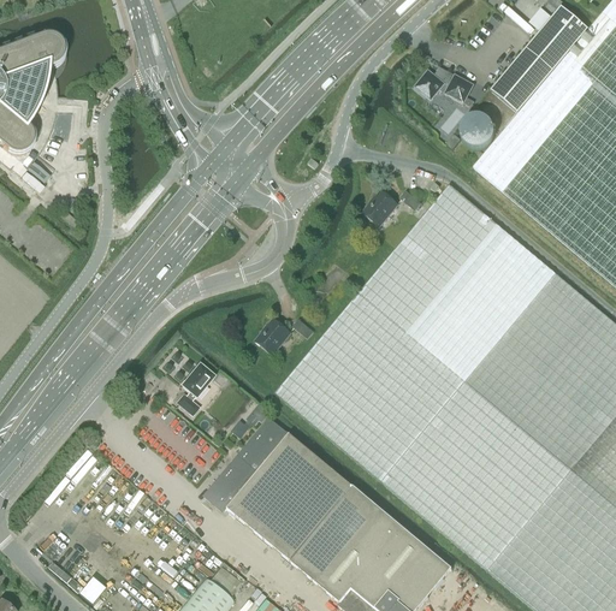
[(611,0),(588,28),(519,112),(473,165),(615,285),(615,0),(611,0)]
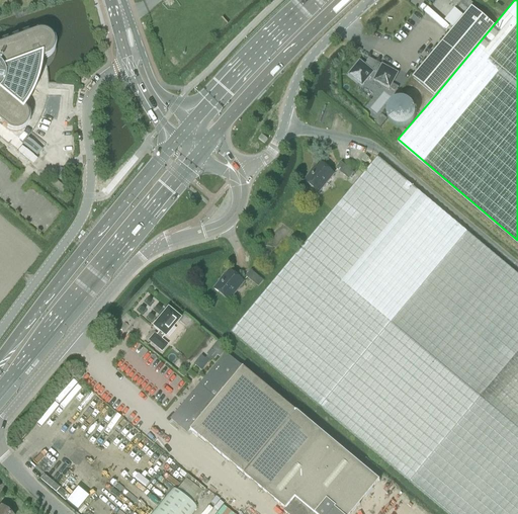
[(454,24),(413,74),(436,94),(495,23),(471,3),(463,13),(454,5),(445,17),(454,24)]
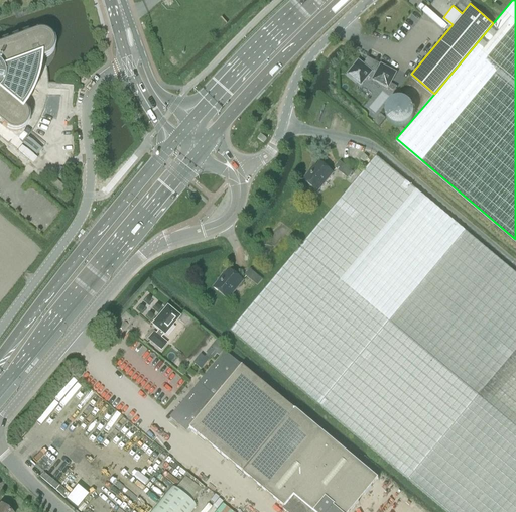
[(0,133),(8,140),(11,136),(15,140),(19,136),(22,139),(36,150),(39,146),(40,146),(26,134),(30,129),(44,140),(45,140),(33,130),(31,128),(32,127),(33,125),(34,123),(35,122),(36,120),(37,118),(38,117),(39,115),(40,113),(41,112),(41,110),(42,108),(43,106),(43,105),(44,103),(45,101),(45,99),(46,97),(46,95),(46,93),(47,92),(55,93),(59,94),(59,92),(46,91),(47,80),(60,81),(61,80),(55,80),(48,79),(48,77),(48,75),(47,73),(47,71),(47,69),(47,68),(47,66),(46,64),(46,61),(45,59),(45,57),(45,55),(44,54),(45,54),(46,53),(47,52),(48,52),(49,51),(49,50),(50,50),(50,49),(51,49),(51,48),(52,47),(52,46),(52,45),(53,44),(53,43),(53,42),(53,41),(53,40),(53,39),(52,38),(52,37),(52,36),(51,35),(51,34),(50,34),(50,33),(49,33),(49,32),(48,31),(47,31),(46,30),(45,29),(44,29),(43,29),(42,28),(41,28),(40,28),(39,28),(38,28),(37,29),(36,29),(35,29),(11,38),(11,37),(0,41),(0,133)]
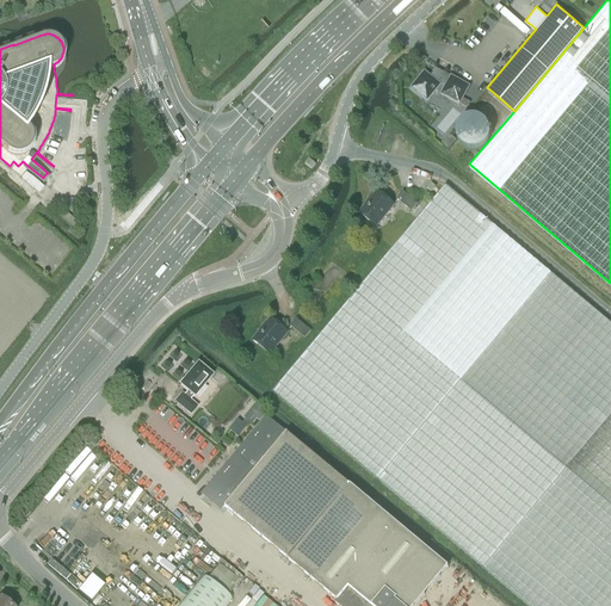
[(460,101),(466,105),(470,100),(463,96),(469,84),(451,73),(451,74),(444,69),(443,72),(434,68),(431,73),(425,69),(412,85),(427,98),(436,88),(442,92),(460,101)]
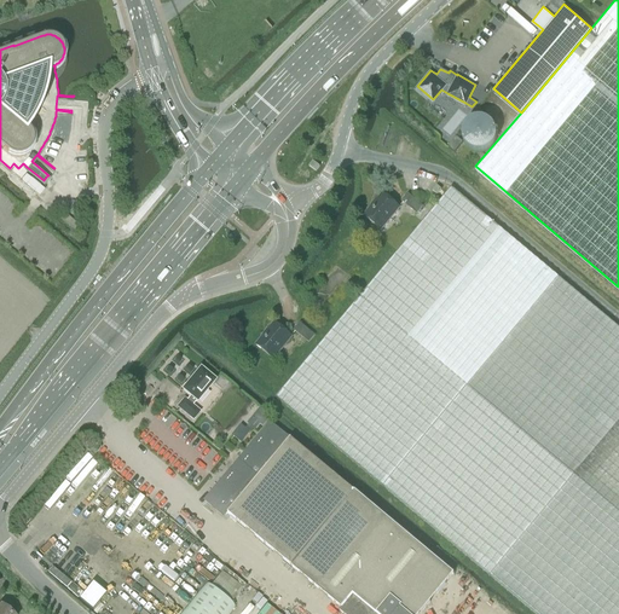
[(308,162),(316,167),(319,162),(313,156),(308,162)]
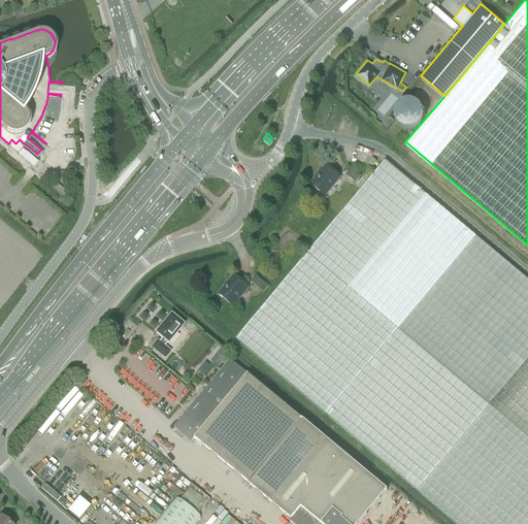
[(527,523),(527,276),(491,247),(385,157),(236,335),(459,523),(527,523)]
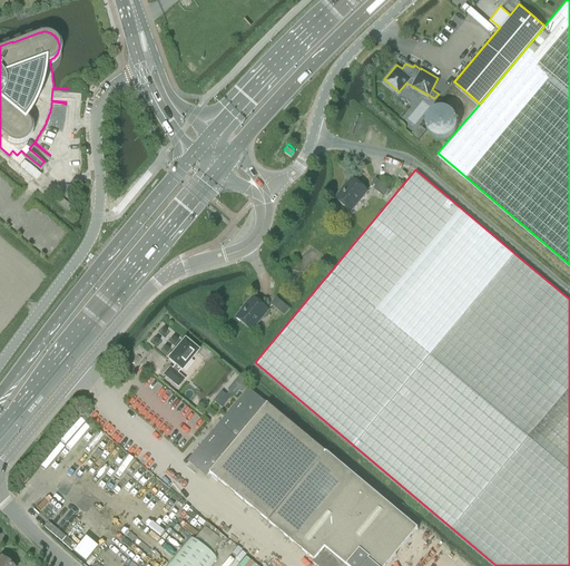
[(383,195),(389,188),(374,177),(370,184),(383,195)]
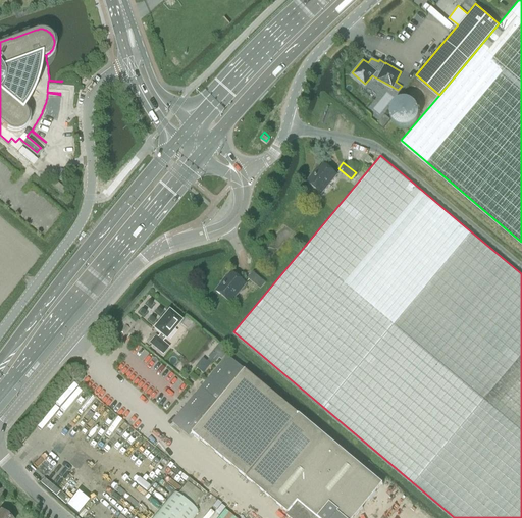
[(320,194),(336,174),(323,163),(307,182),(320,194)]
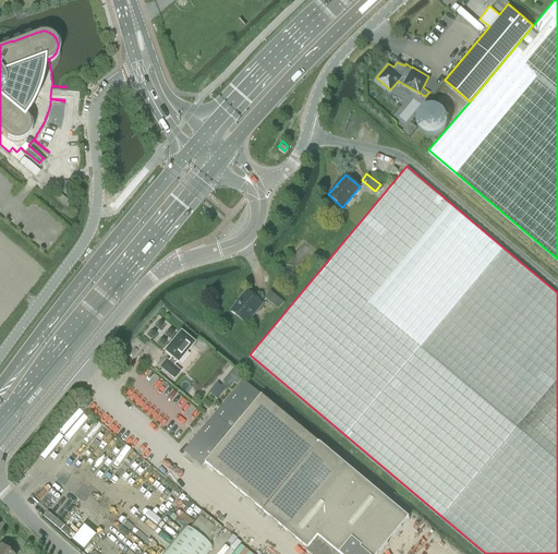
[(61,191),(58,196),(57,196),(68,205),(71,200),(61,191)]
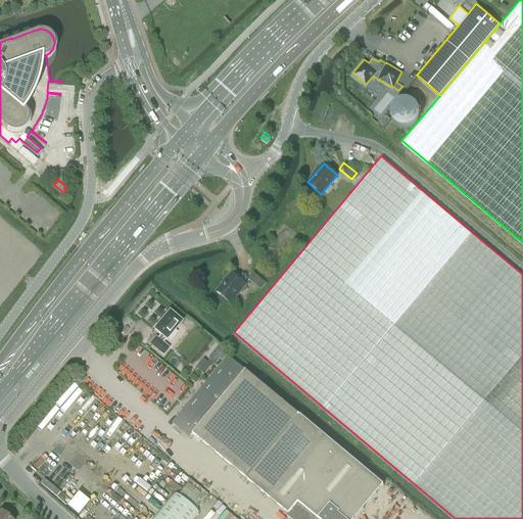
[(232,299),(247,281),(233,270),(218,288),(232,299)]
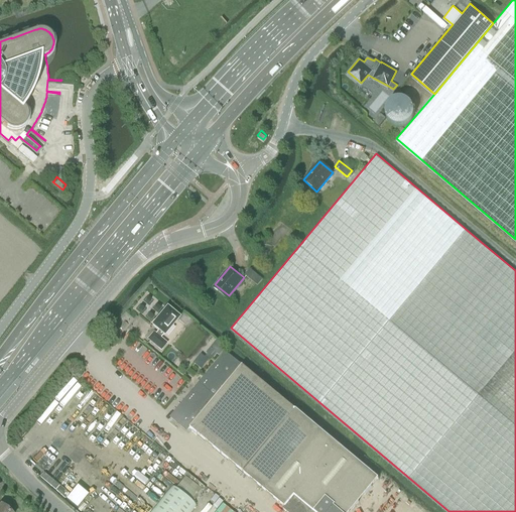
[(258,282),(263,277),(251,266),(246,272),(258,282)]
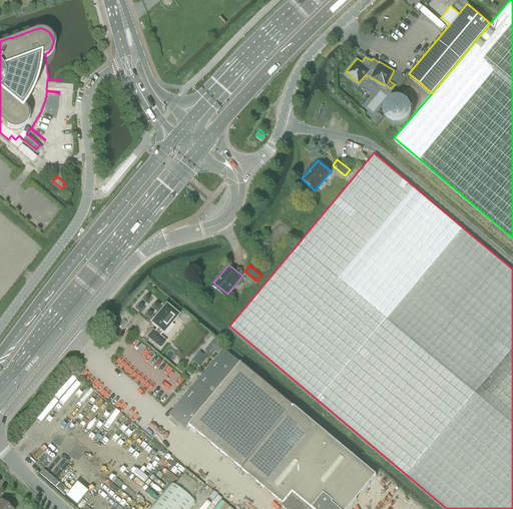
[(152,328),(150,330),(147,334),(159,344),(165,338),(160,334),(177,313),(172,309),(174,307),(168,302),(166,304),(165,303),(151,320),(157,325),(154,329),(152,328)]
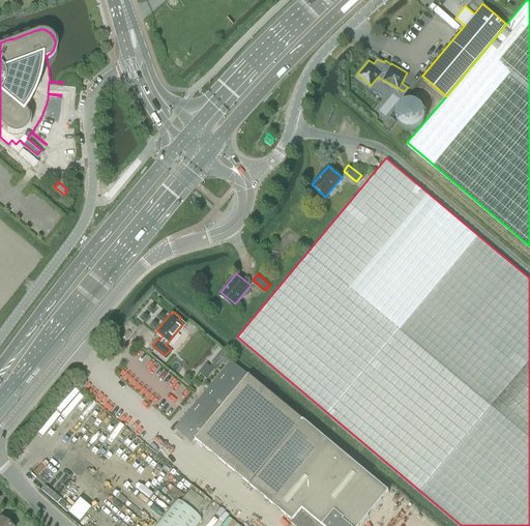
[(213,360),(209,364),(213,368),(216,362),(218,364),(223,359),(225,361),(232,353),(223,346),(211,359),(213,360)]
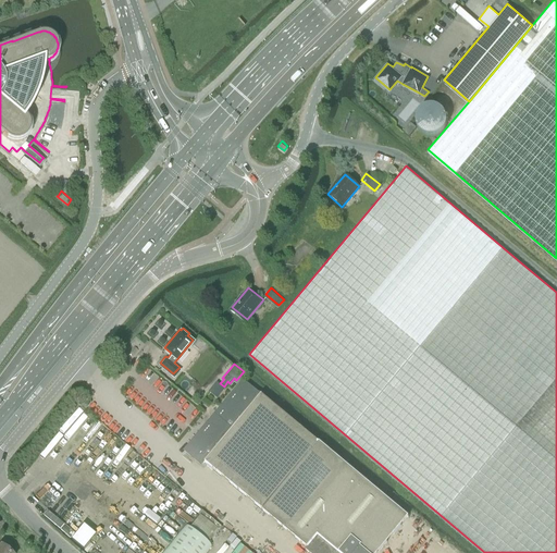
[(215,413),(189,444),(308,544),(307,547),(306,547),(312,552),(375,552),(408,514),(311,432),(311,431),(262,391),(262,392),(244,377),(222,403),(213,412),(215,413)]
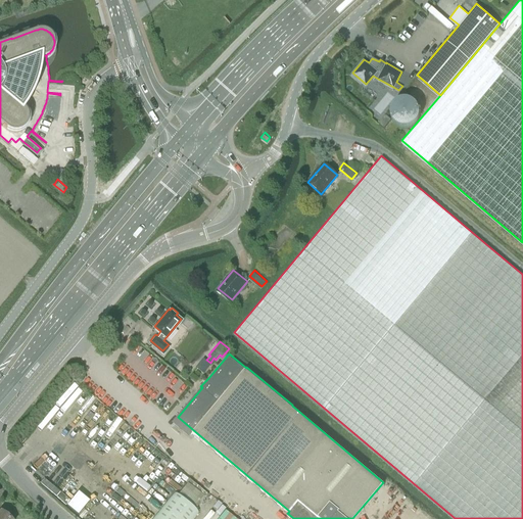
[(77,377),(80,380),(85,375),(82,371),(77,377)]
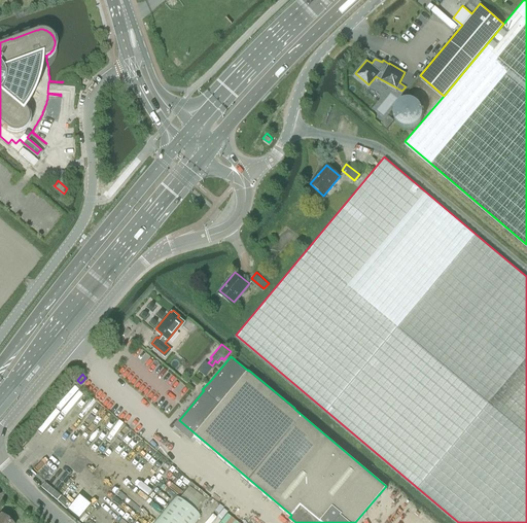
[(45,480),(40,484),(57,497),(61,493),(45,480)]
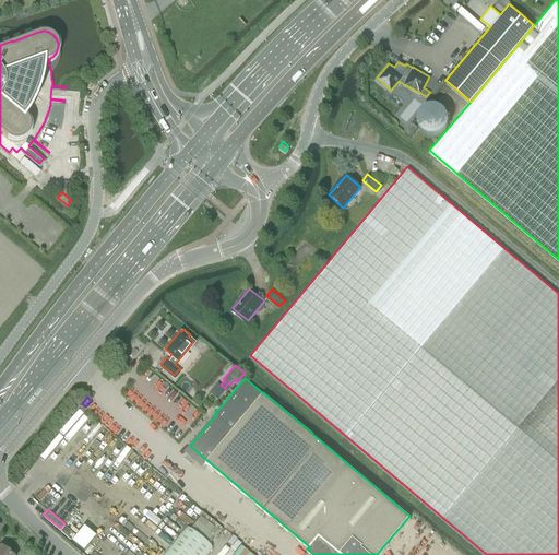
[(186,524),(161,554),(203,554),(212,545),(207,542),(218,528),(200,514),(189,527),(186,524)]
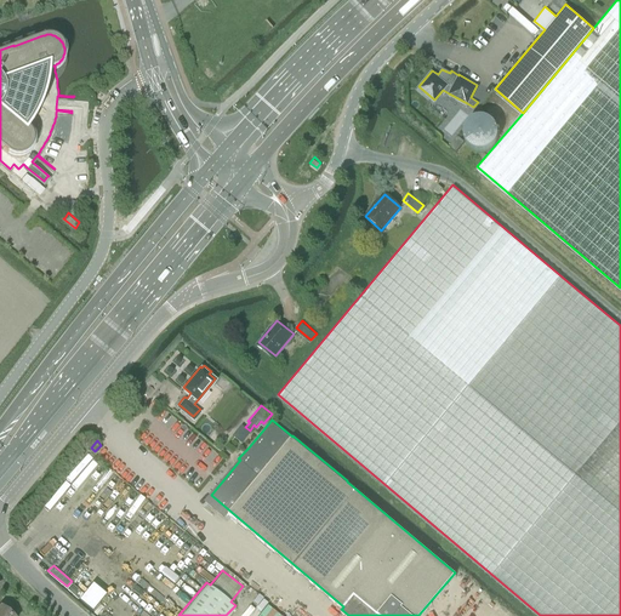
[(72,581),(67,586),(78,595),(83,591),(72,581)]
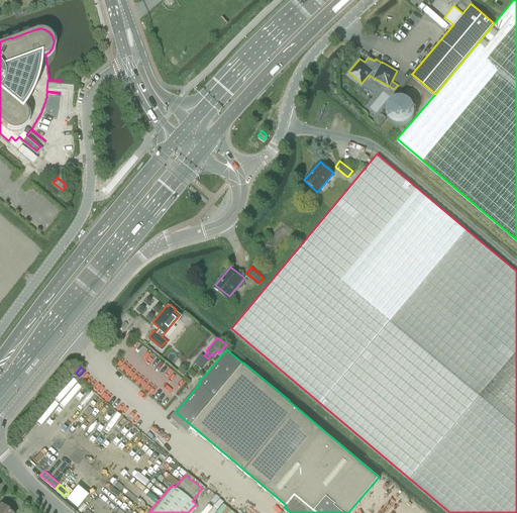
[(77,484),(66,497),(77,506),(87,493),(77,484)]
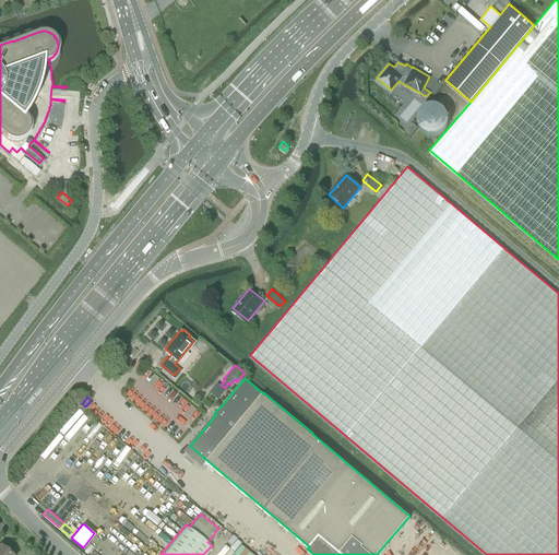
[(14,554),(0,543),(0,542),(0,554),(14,554)]
